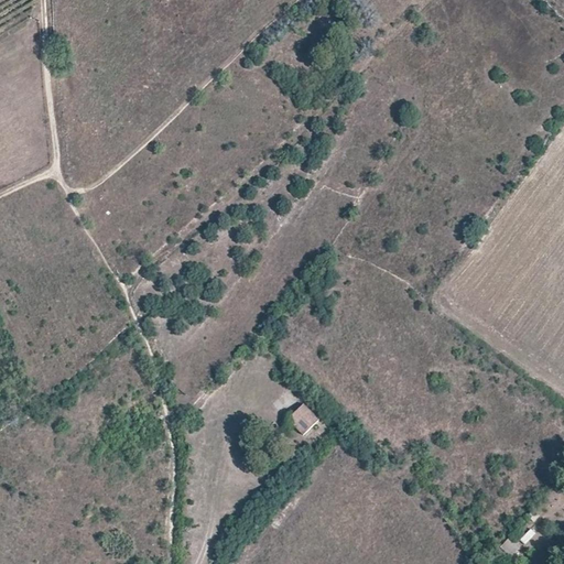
[(335,25),(324,13),(317,19),(328,31),(335,25)]
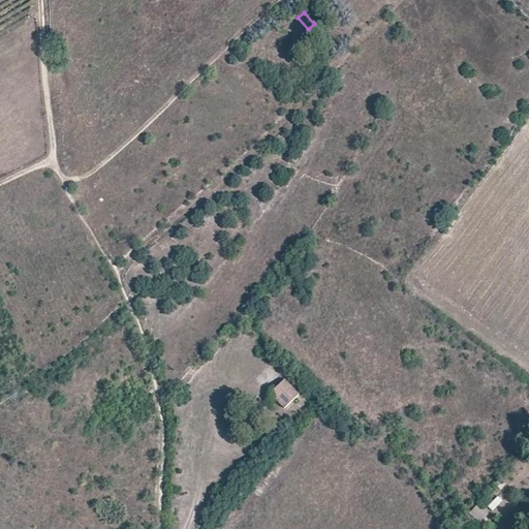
[(300,394),(284,379),(277,387),(291,402),(300,394)]
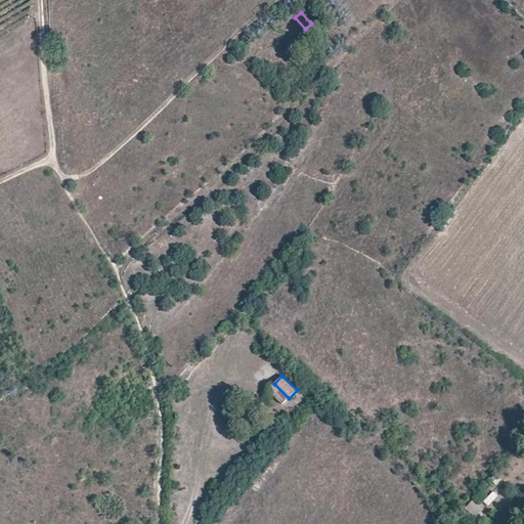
[(289,398),(274,384),(267,390),(281,404),(289,398)]
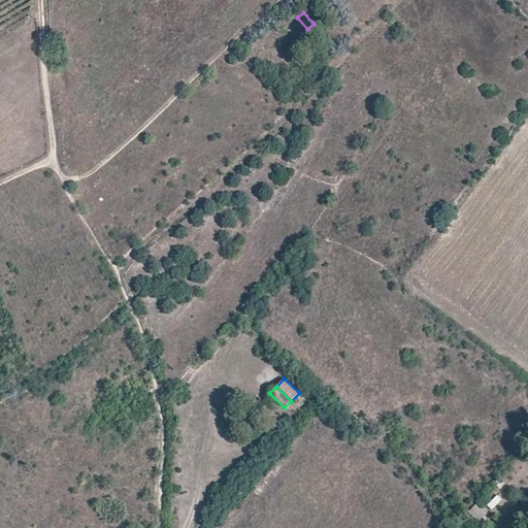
[(496,496),(487,505),(491,510),(501,500),(496,496)]
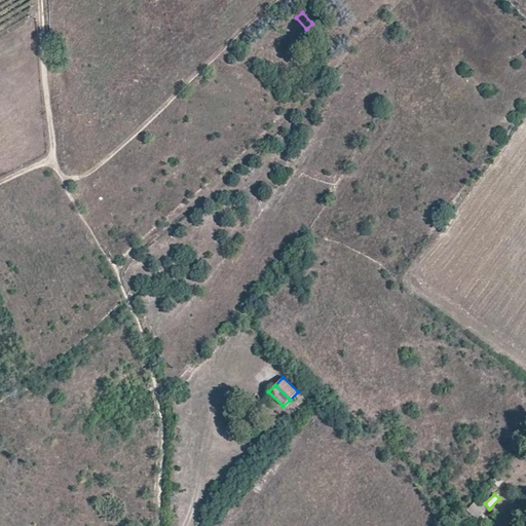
[(486,510),(476,500),(466,511),(477,520),(486,510)]
